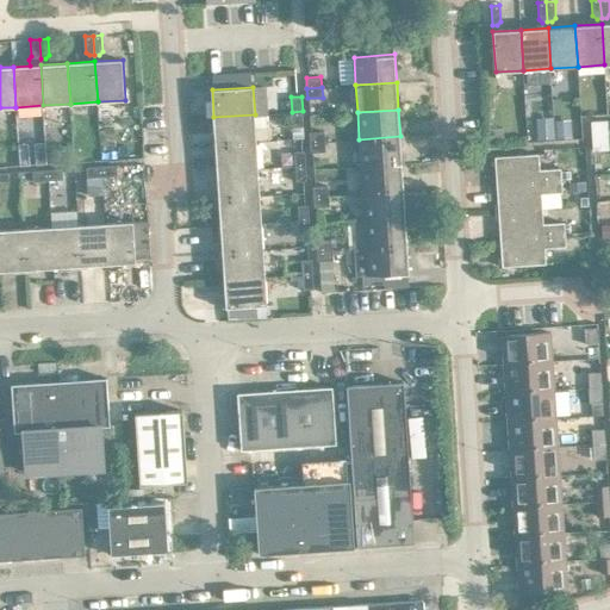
[(303,111),(292,112),(293,126),(303,126),(303,111)]
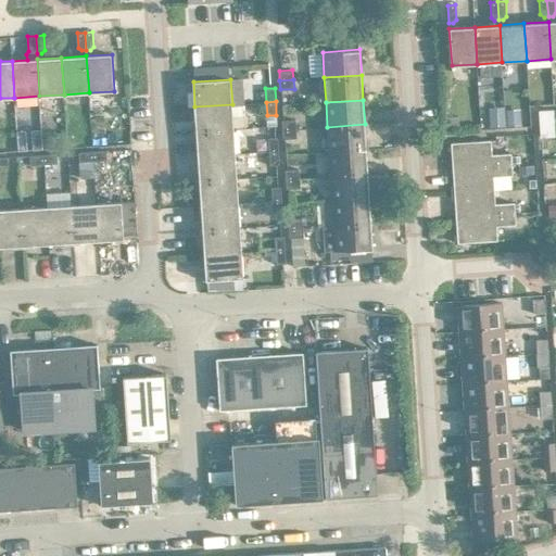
[(194,106),(197,131),(234,129),(232,104),(194,106)]
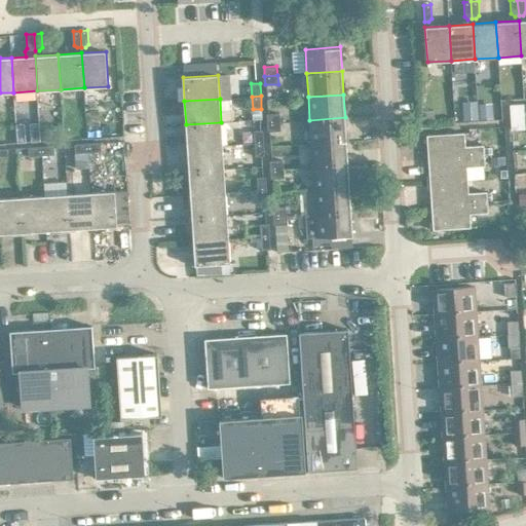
[(524,104),(511,105),(512,114),(524,113),(524,104)]
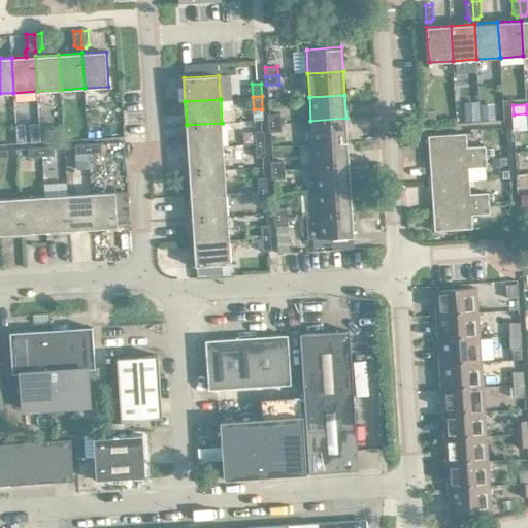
[(479,106),(465,106),(466,120),(480,120),(479,106)]
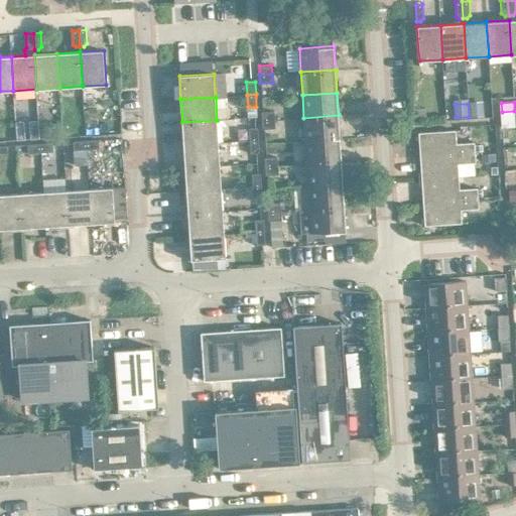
[(483,104),(471,105),(471,117),(484,116),(483,104)]
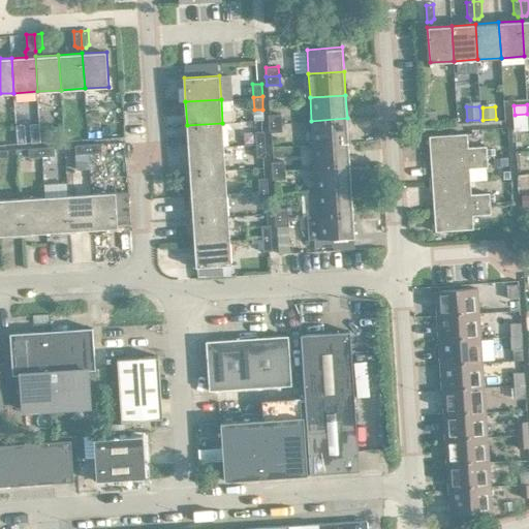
[(436,111),(423,112),(424,122),(437,122),(436,111)]
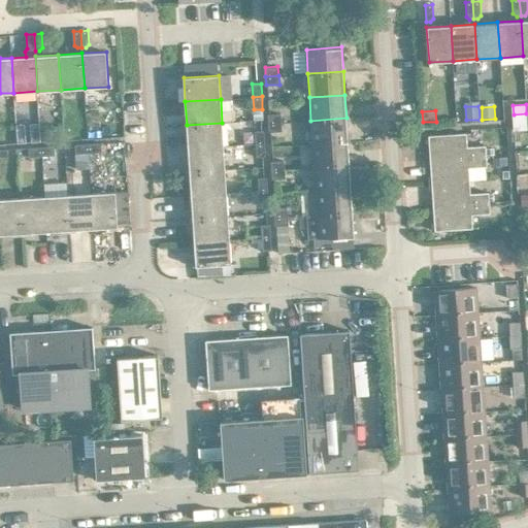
[(268,114),(268,123),(282,122),(281,113),(268,114)]
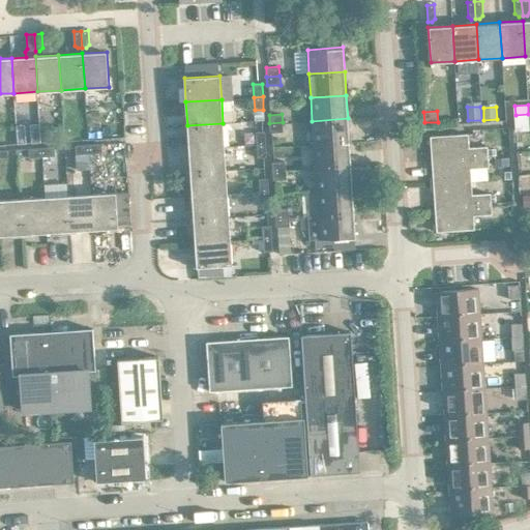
[(312,121),(314,144),(349,142),(348,118),(312,121)]
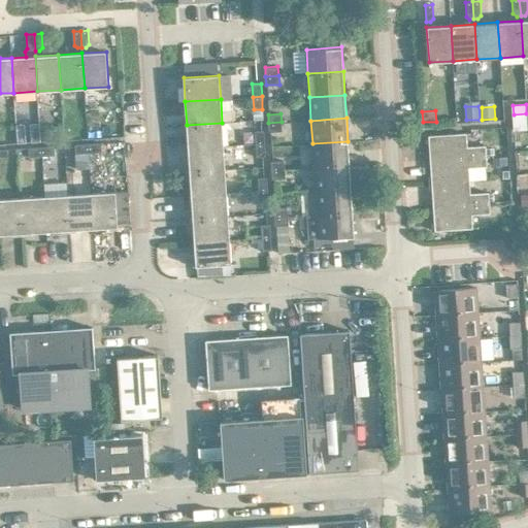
[(282,122),(268,123),(269,132),(283,131),(282,122)]
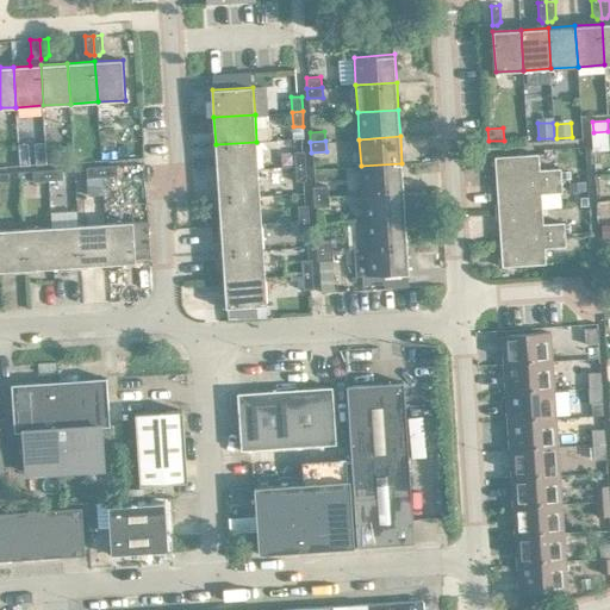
[(216,144),(217,172),(259,168),(256,142),(216,144)]
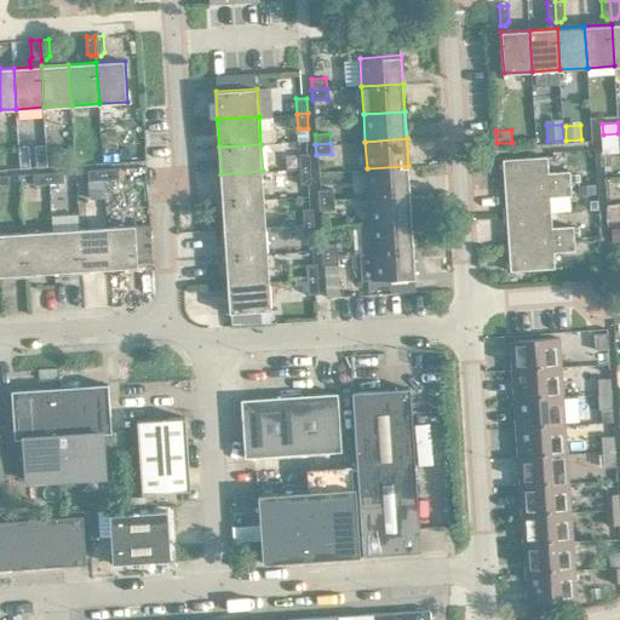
[(29,151),(19,151),(21,167),(30,167),(29,151)]
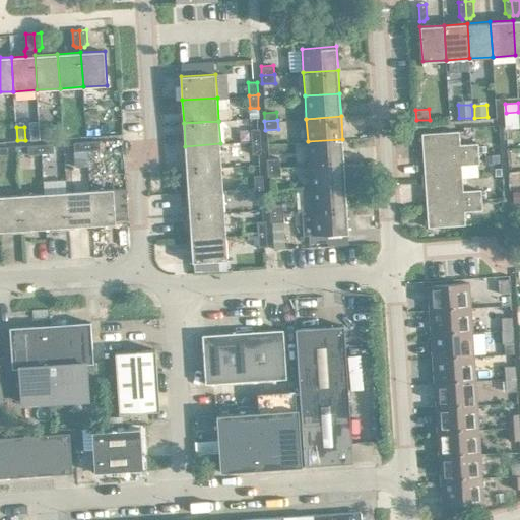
[(251,129),(252,141),(261,141),(260,128),(251,129)]
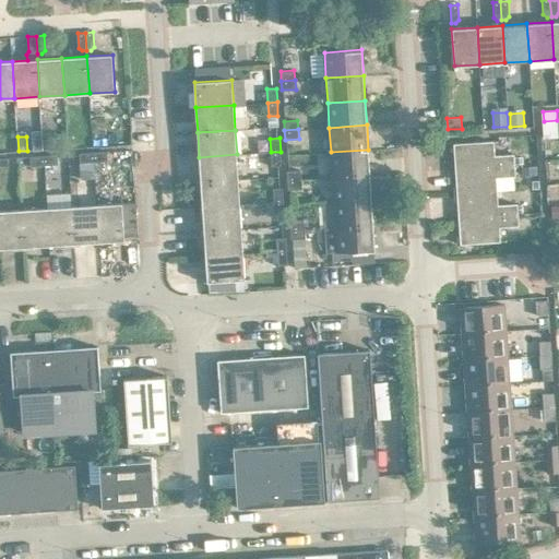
[(453,143),(455,169),(515,165),(514,154),(495,155),(494,141),(453,143)]
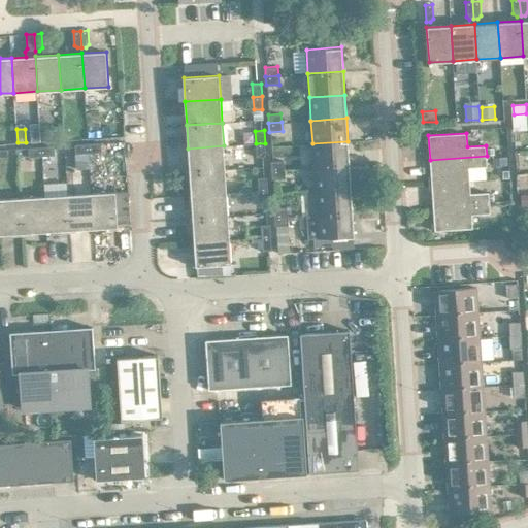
[(312,143),(314,167),(350,165),(348,141),(312,143)]
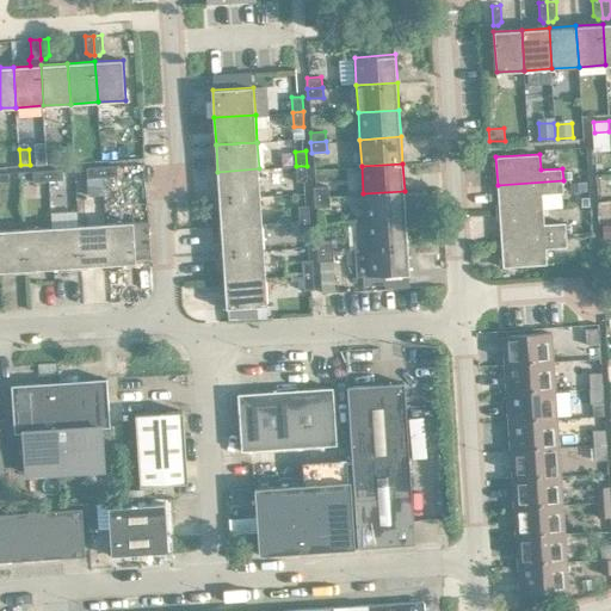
[(117,165),(102,166),(103,177),(118,176),(117,165)]
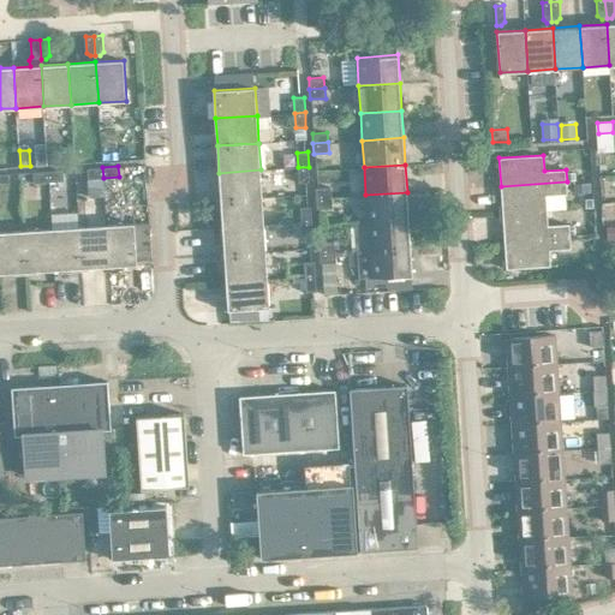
[(103,178),(102,167),(88,168),(88,179),(103,178)]
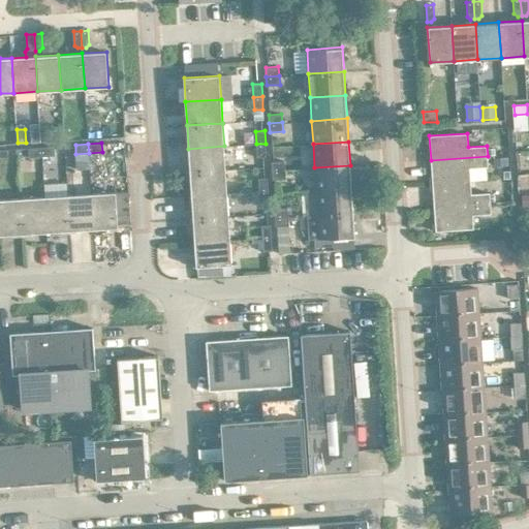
[(266,144),(256,144),(257,157),(266,156),(266,144)]
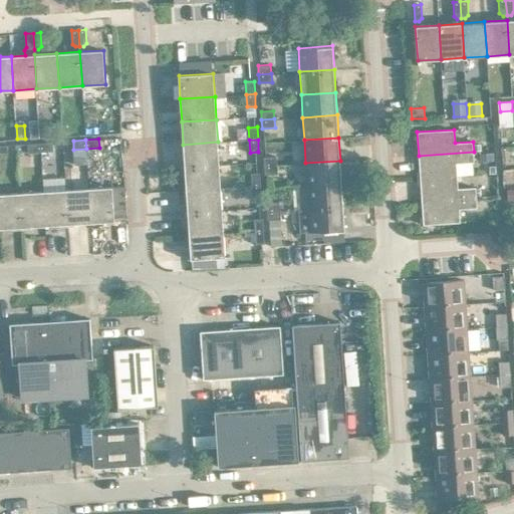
[(52,142),(40,143),(40,152),(53,151),(52,142)]
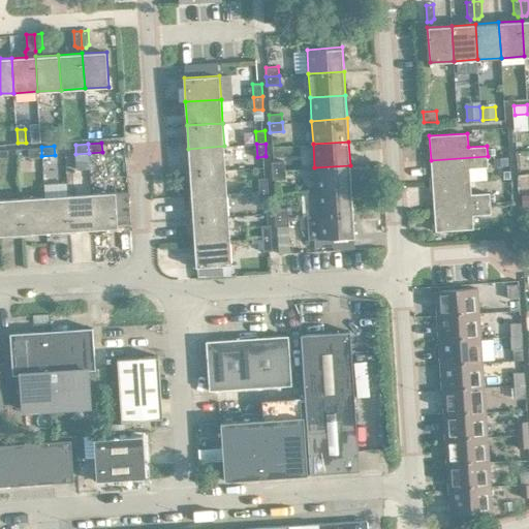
[(188,149),(190,172),(225,169),(224,146),(188,149)]
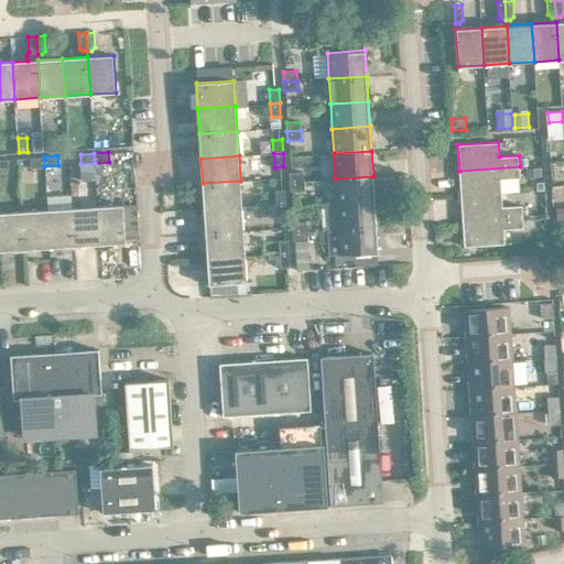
[(44,166),(44,156),(30,158),(31,167),(44,166)]
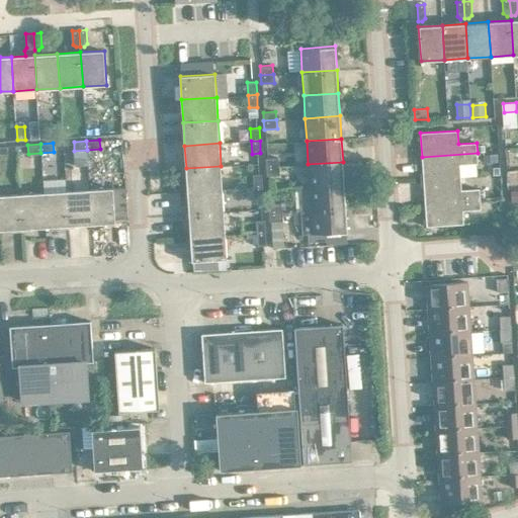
[(87,150),(74,151),(75,165),(88,164),(87,150)]
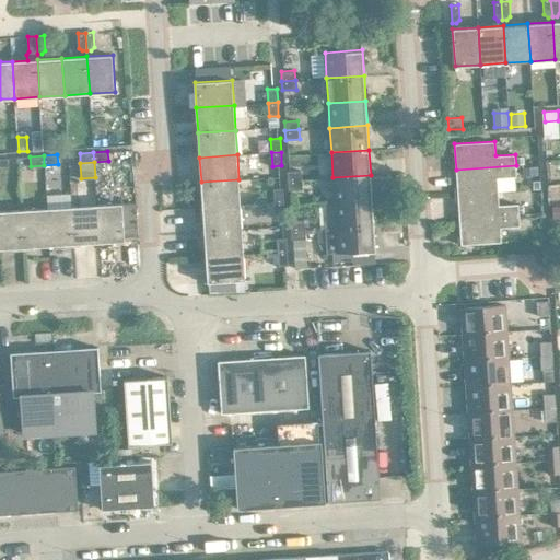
[(456,170),(457,195),(498,191),(497,178),(516,176),(516,165),(456,170)]
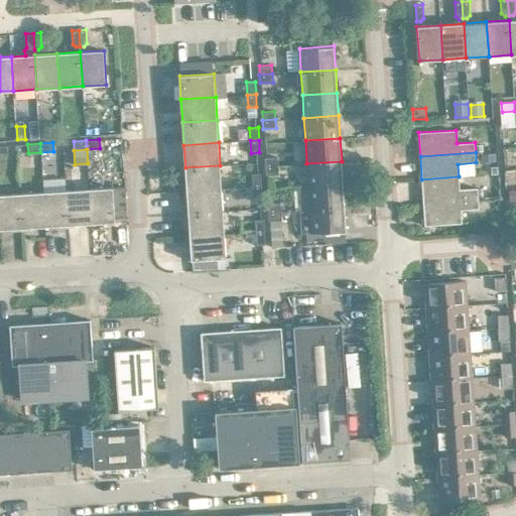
[(495,153),(482,153),(482,161),(496,161),(495,153)]
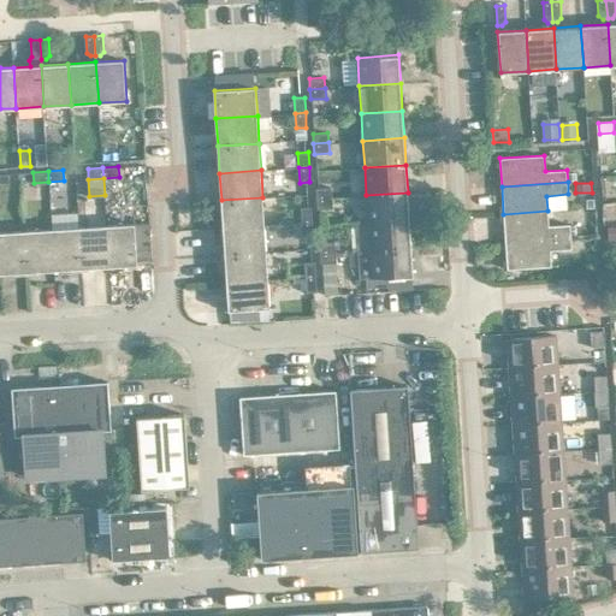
[(317,188),(317,199),(332,197),(331,188),(317,188)]
